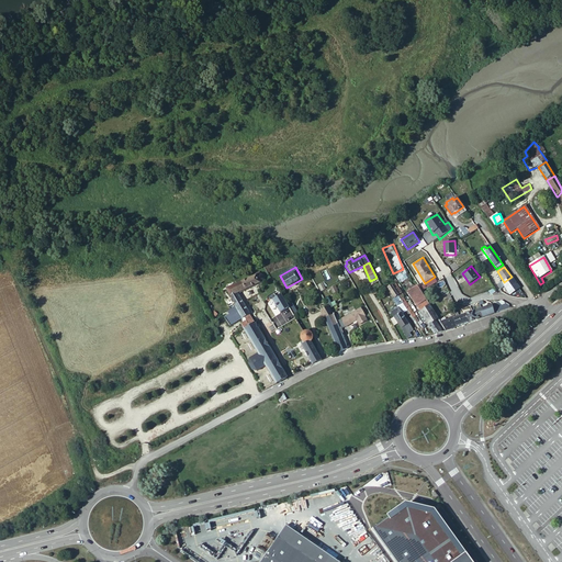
[(260,282),(256,276),(226,289),(235,306),(227,312),(235,323),(249,315),(237,293),(260,282)]
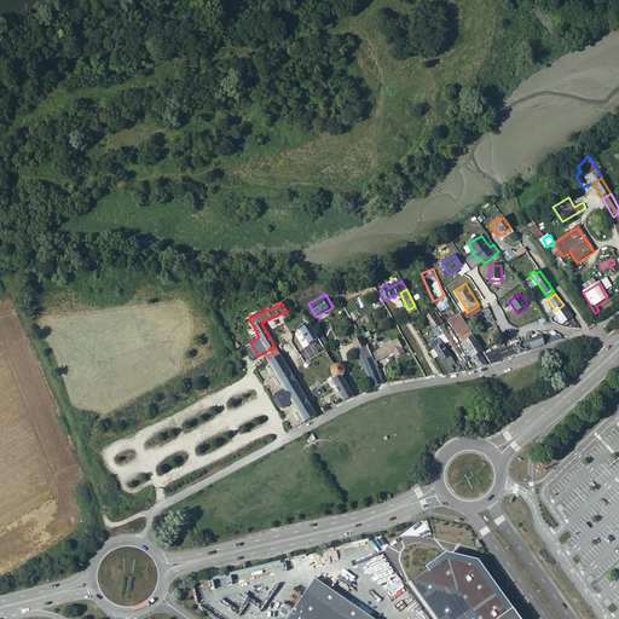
[(553,312),(562,324),(572,318),(563,305),(555,311),(553,312)]
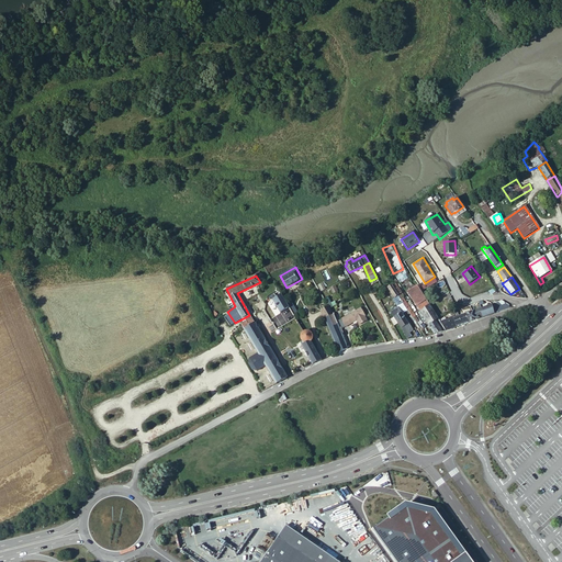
[(393,285),(389,288),(395,299),(398,295),(395,290),(393,285)]
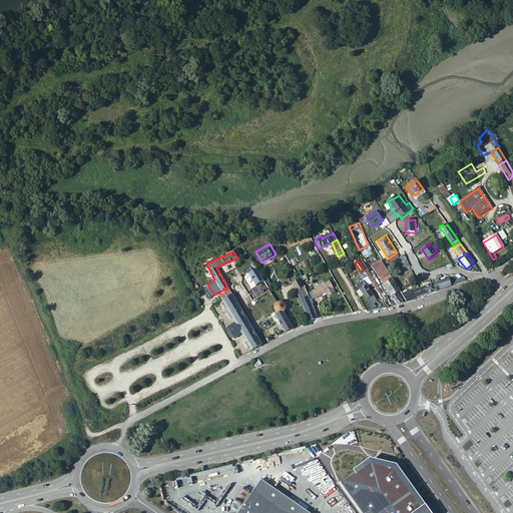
[(381,261),(372,267),(396,306),(407,302),(402,295),(398,288),(390,275),(381,261)]
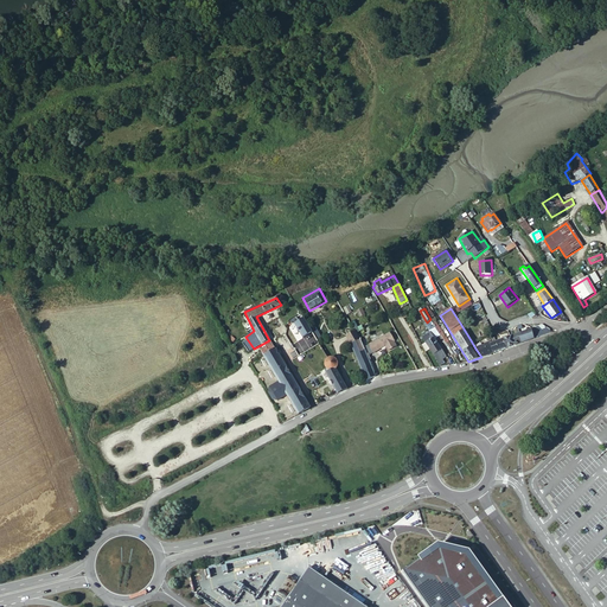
[(430,311),(427,313),(430,319),(433,323),(436,320),(430,311)]
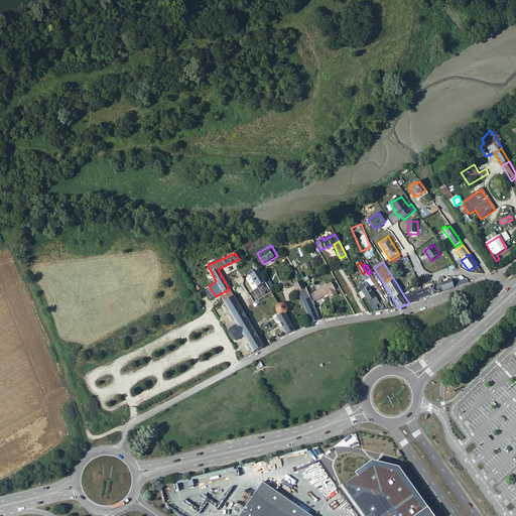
[(266,282),(259,270),(250,275),(257,287),(261,285),(266,282)]
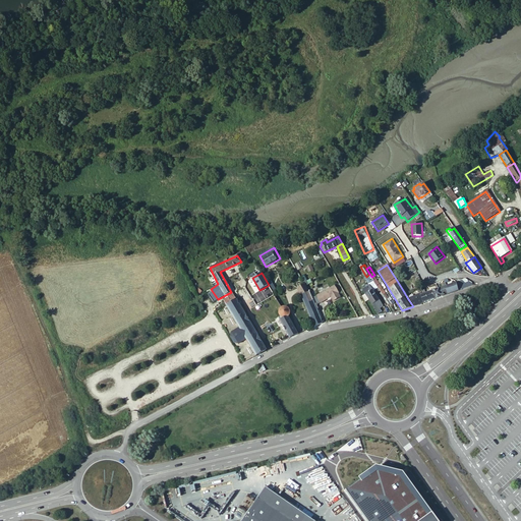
[(379,288),(373,281),(370,283),(369,284),(369,285),(373,292),(379,288)]
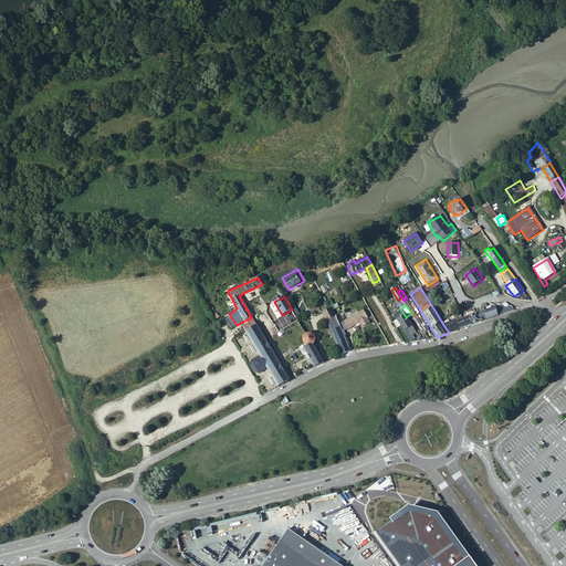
[(477,314),(468,317),(462,320),(458,321),(457,322),(460,329),(491,318),(499,316),(496,312),(495,307),(477,314)]
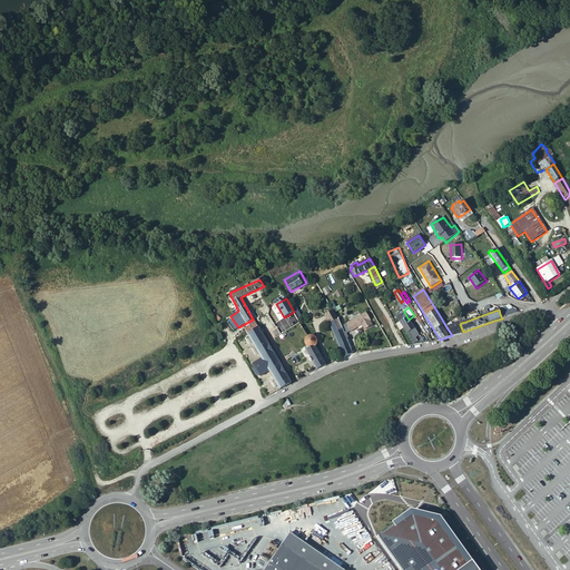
[(327,326),(330,325),(344,357),(353,354),(337,318),(333,311),(325,315),(327,320),(324,321),(327,326)]
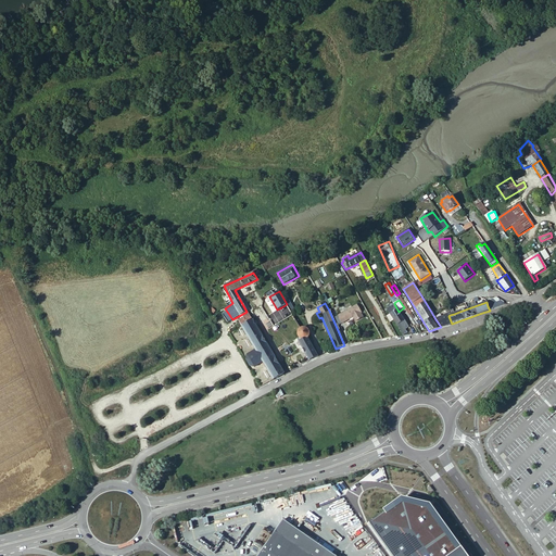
[(387,310),(390,315),(387,316),(390,323),(394,320),(397,326),(405,321),(399,312),(394,304),(387,310)]
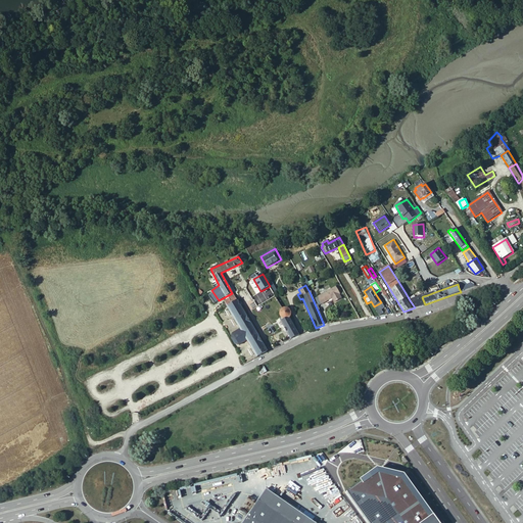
[(339,294),(335,287),(318,297),(322,304),(332,298),(334,302),(341,298),(338,294),(339,294)]
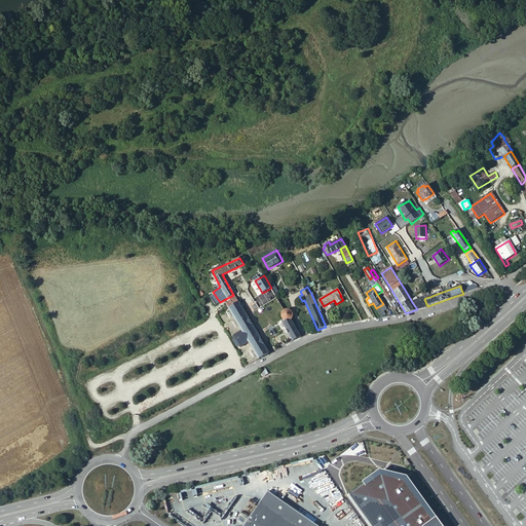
[(411,301),(412,302),(417,309),(427,306),(424,299),(425,298),(424,296),(411,301)]
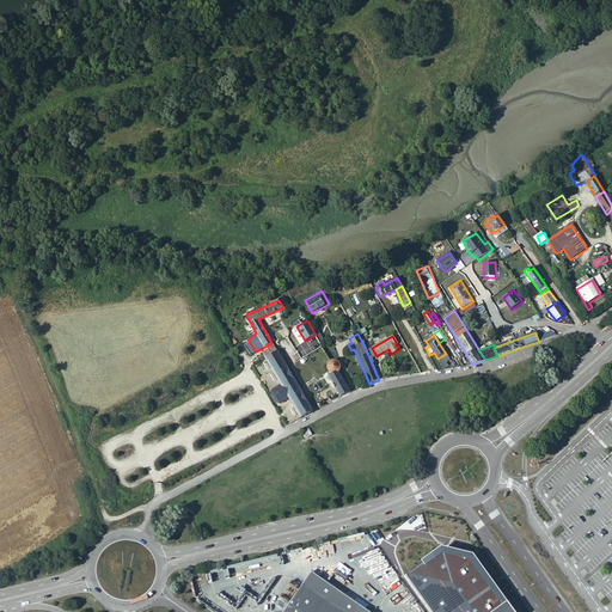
[(293,379),(274,346),(268,349),(271,355),(271,356),(270,356),(265,359),(281,383),(270,389),(269,395),(273,401),(279,402),(288,396),(301,418),(312,412),(310,407),(303,395),(293,379)]
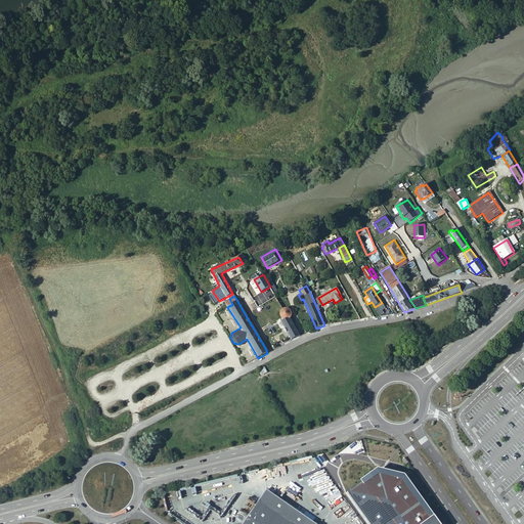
[(383,310),(386,309),(382,303),(375,307),(379,315),(384,313),(383,310)]
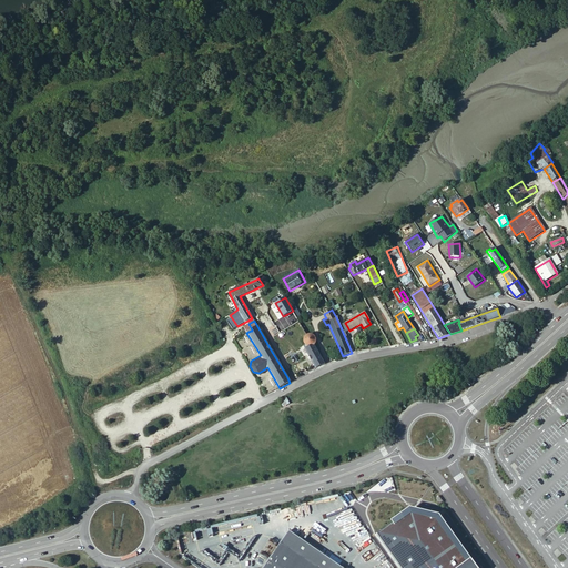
[(247,334),(236,338),(240,347),(251,343),(247,334)]
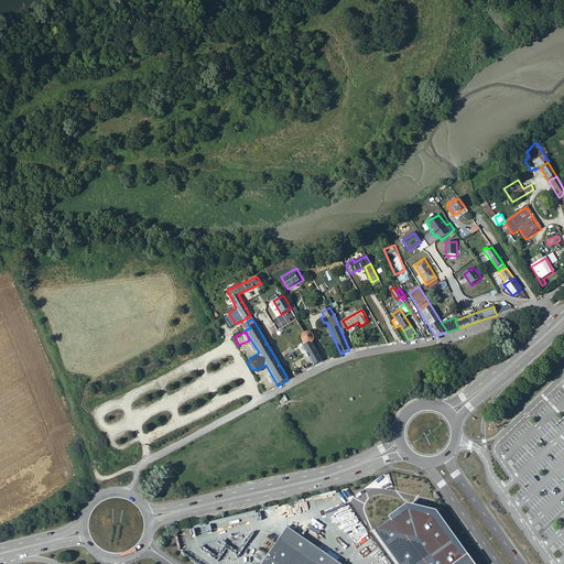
[(306,333),(305,334),(304,334),(303,335),(303,336),(302,337),(302,338),(302,339),(303,340),(303,342),(304,343),(304,344),(305,344),(306,344),(307,345),(308,345),(310,345),(311,345),(311,344),(314,343),(314,340),(314,337),(313,335),(311,334),(310,333),(306,333)]
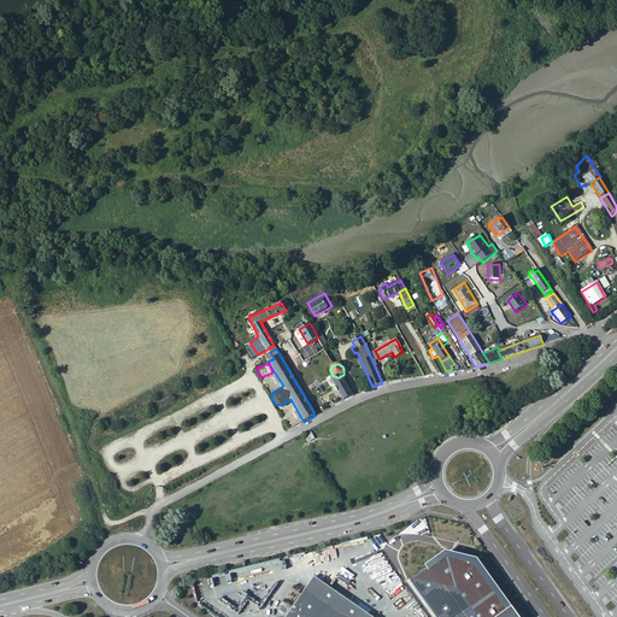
[(336,377),(331,380),(342,400),(353,395),(344,375),(340,376),(340,377),(339,377),(338,377),(336,377)]
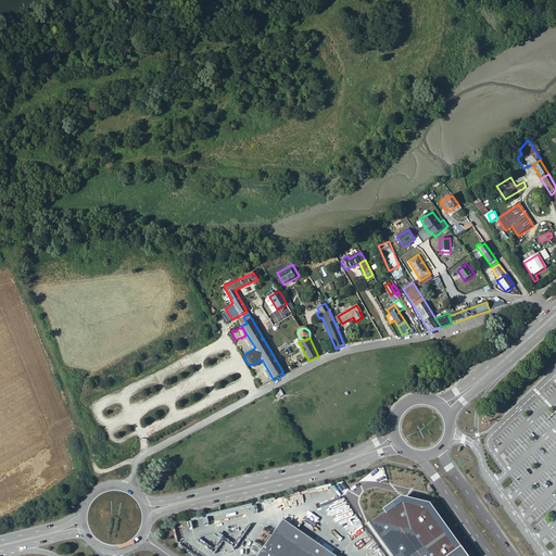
[(295,368),(292,363),(281,369),(283,375),(295,368)]
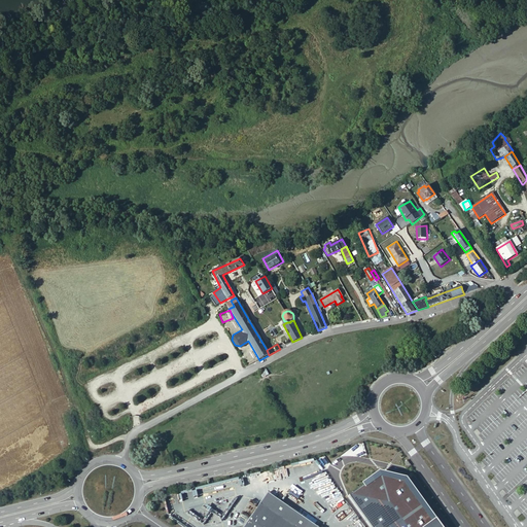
[(381,473),(349,497),(370,526),(440,526),(407,480),(381,473)]
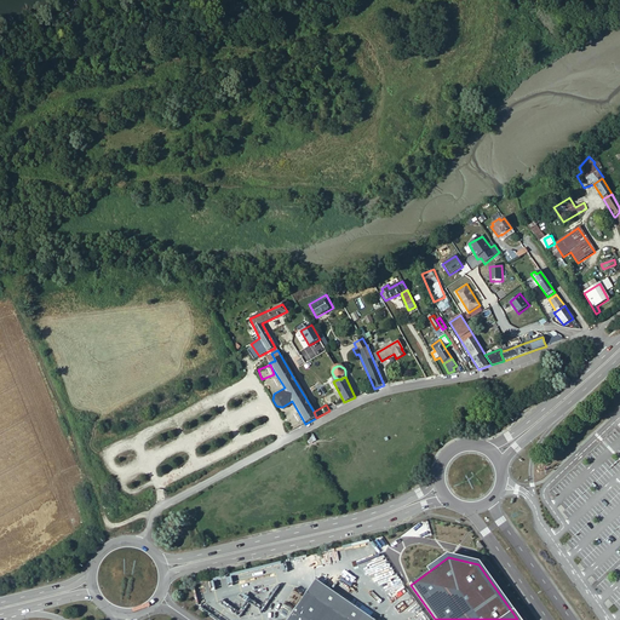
[(288,619),(373,619),(316,580),(288,619)]
